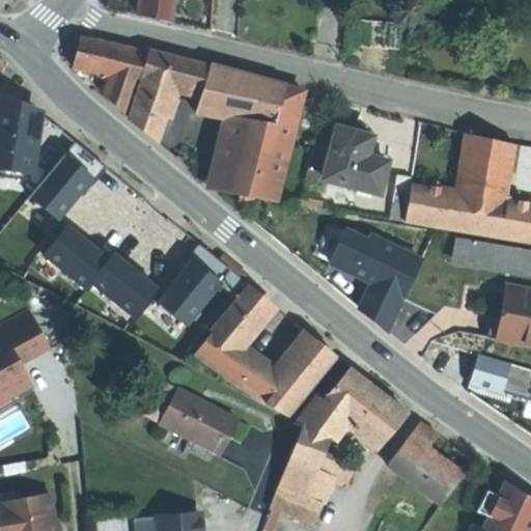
[(171,0),(140,0),(138,15),(169,22),(171,0)]
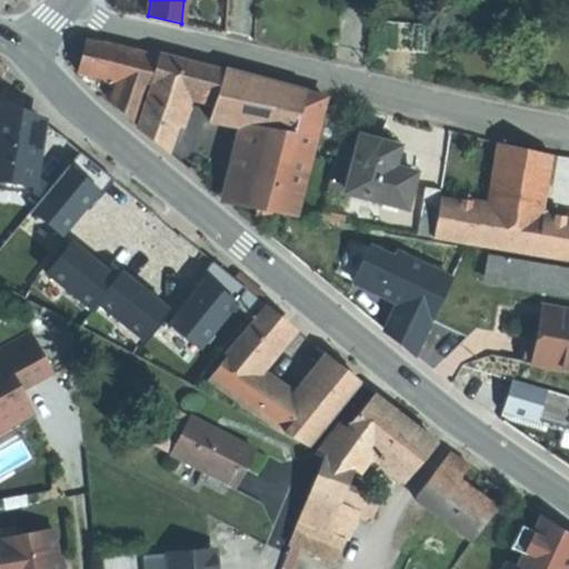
[(137,52),(86,40),(78,72),(96,77),(119,82),(129,86),(137,52)]
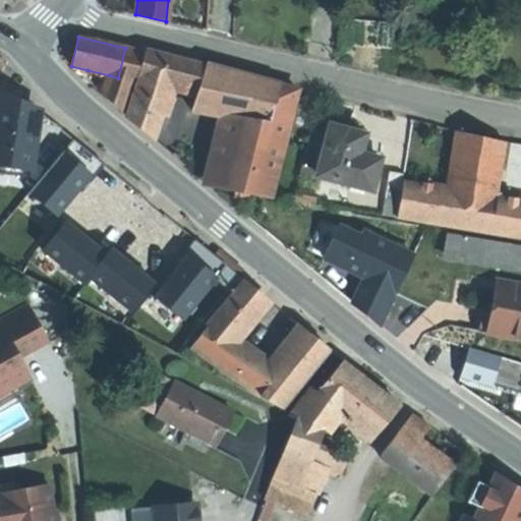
[(102,96),(122,113),(145,53),(125,48),(118,78),(109,75),(102,96)]
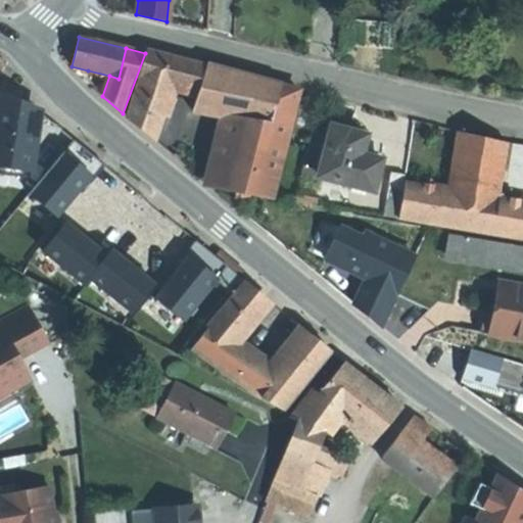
[(200,91),(208,66),(146,50),(139,76),(140,76),(173,84),(199,91),(200,91)]
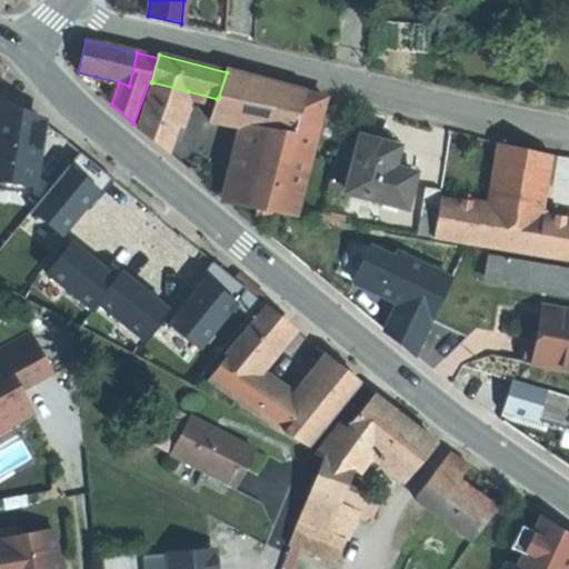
[(217,99),(209,120),(241,127),(259,130),(293,136),(306,93),(281,87),(227,72),(218,99),(217,99)]
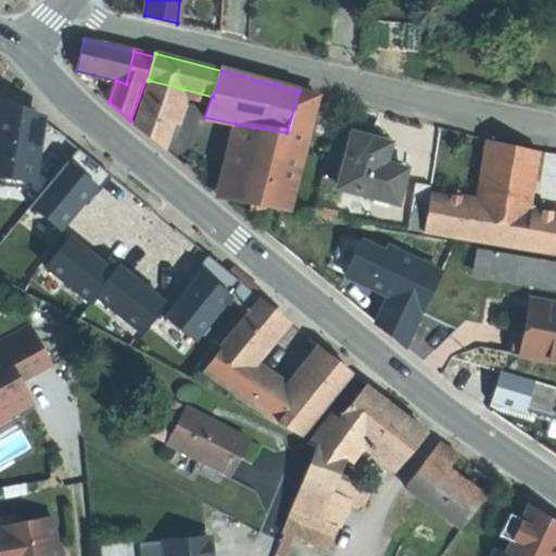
[(149,135),(165,148),(184,89),(149,80),(134,123),(149,135)]
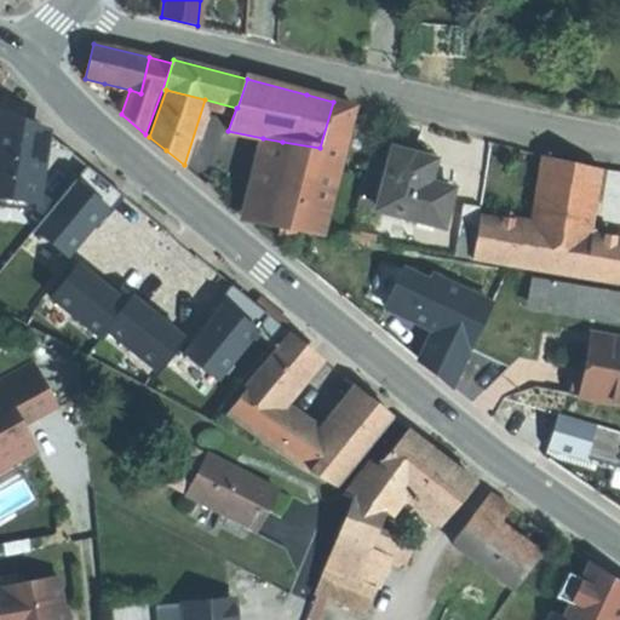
[(322,234),(354,108),(333,102),(320,148),(282,142),(263,223),(281,227),(298,229),(322,234)]
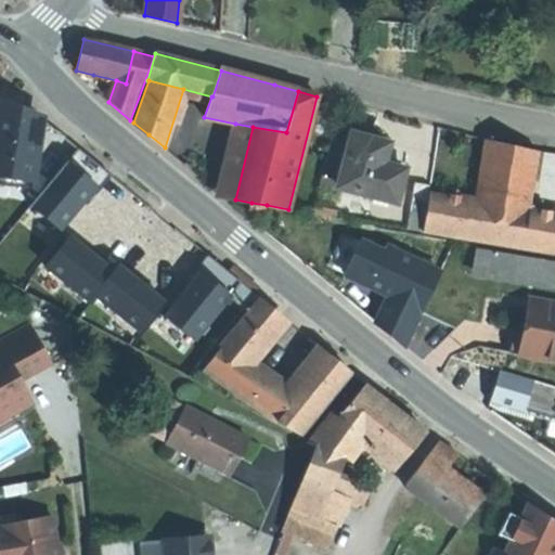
[(39,117),(0,103),(0,104),(0,176),(29,181),(39,117)]
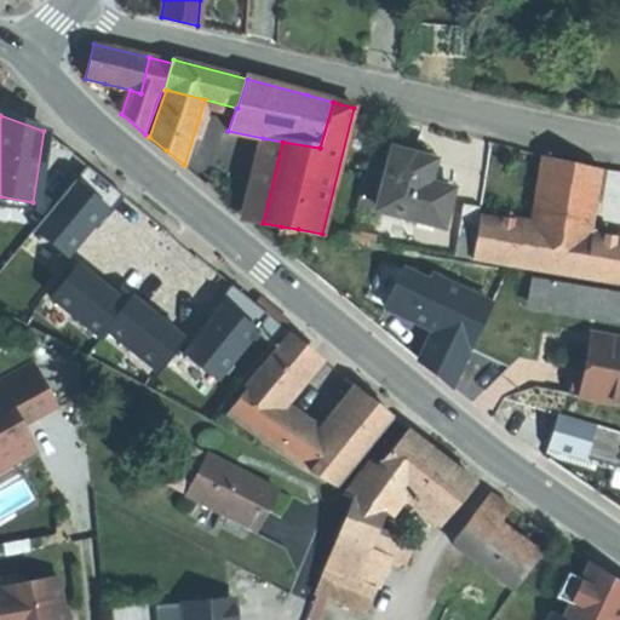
[(242,219),(263,223),(282,142),(263,138),(242,219)]
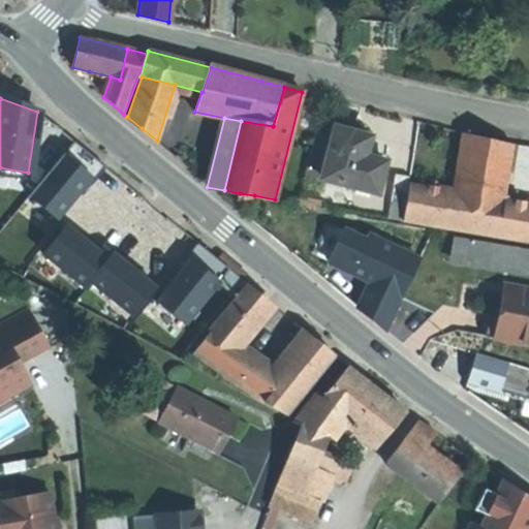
[(306,175),(322,179),(335,131),(318,127),(306,175)]
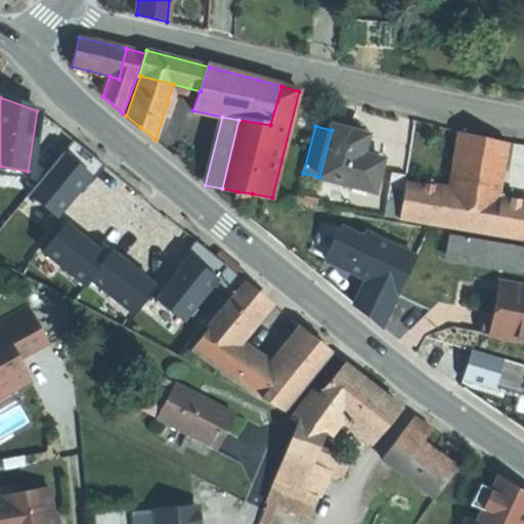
[(332,130),(319,177),(374,191),(382,161),(362,156),(367,136),(349,131),(332,127),(332,130)]
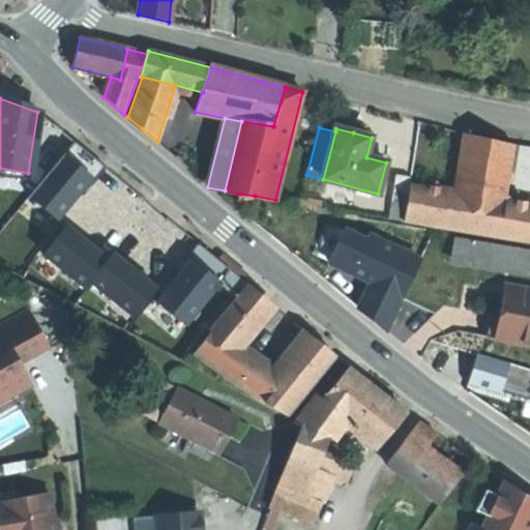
[(502,215),(514,145),(470,135),(460,193),(458,207),(502,215)]
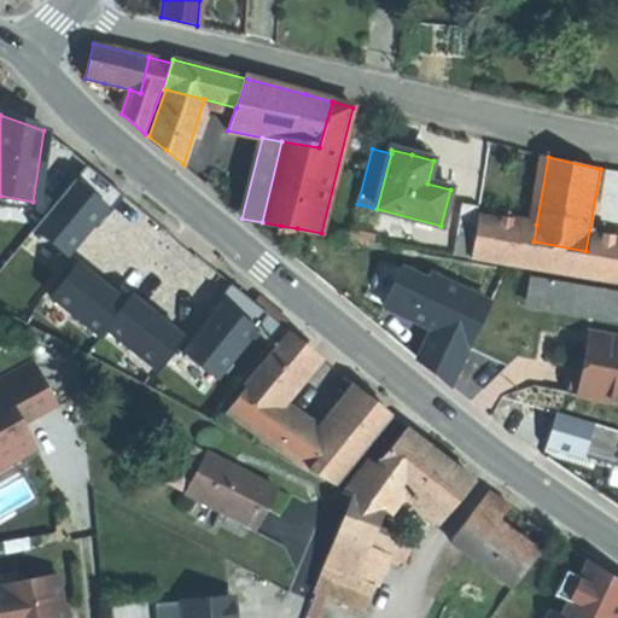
[(34,229),(66,256),(120,193),(87,165),(34,229)]
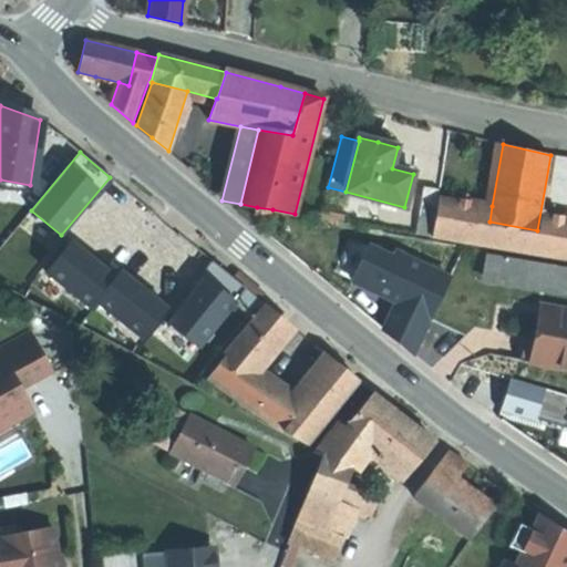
[(432,238),(566,260),(566,218),(552,216),(556,193),(546,191),(553,154),(550,155),(537,230),(490,222),(492,206),(439,197),(435,222),(432,238)]
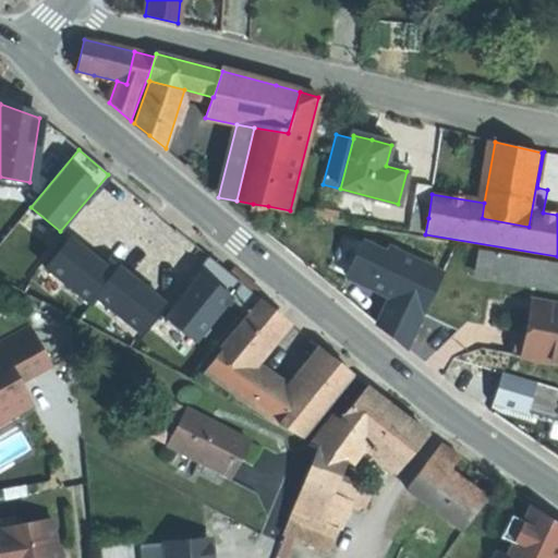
[(428,218),(432,194),(434,186),(417,184),(412,216),(428,218)]
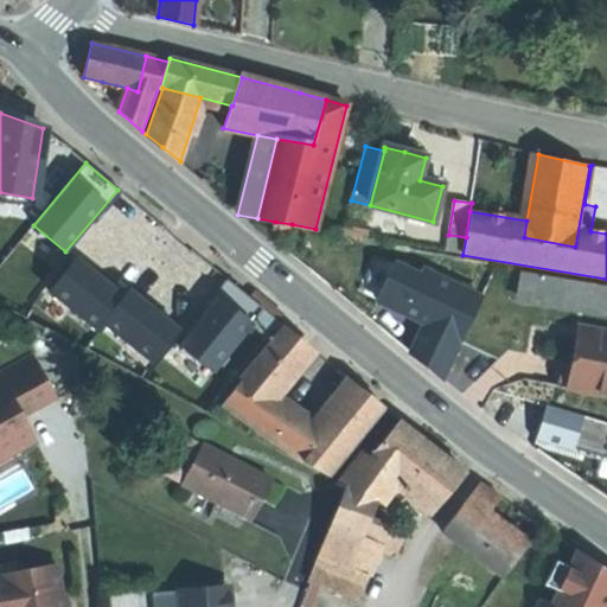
[(288,240),(292,224),(275,222),(273,236),(288,240)]
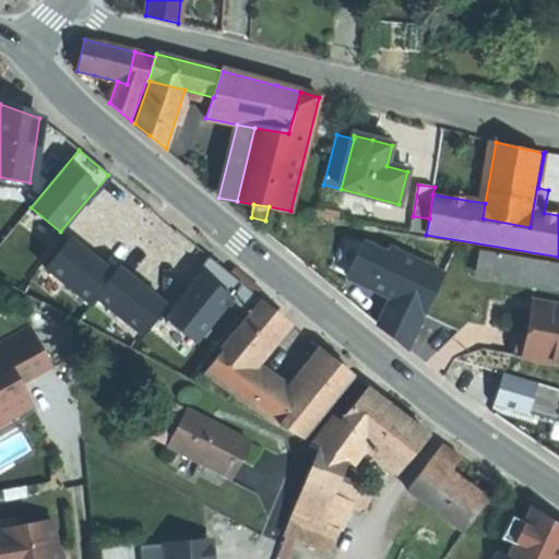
[(426,318),(448,274),(366,235),(344,280),(388,300),(376,328),(391,340),(408,354),(426,318)]
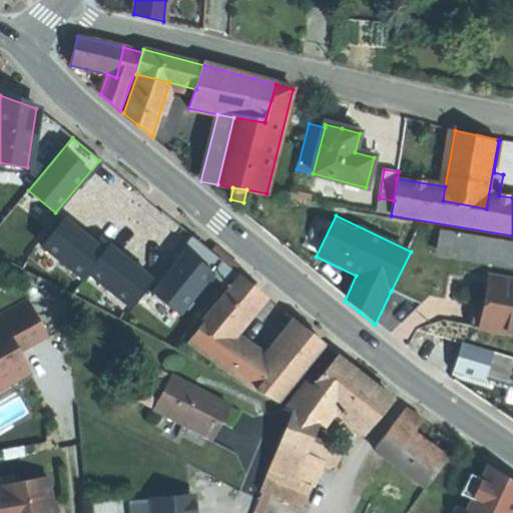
[(104,251),(63,219),(42,246),(84,280),(88,275),(105,252),(104,251)]
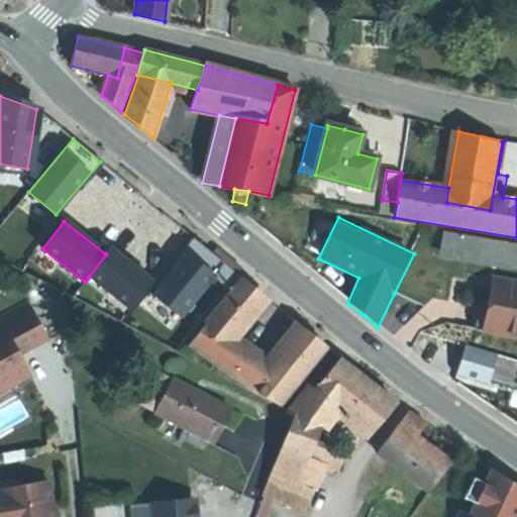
[(516,256),(516,243),(444,231),(441,252),(516,266),(516,256)]
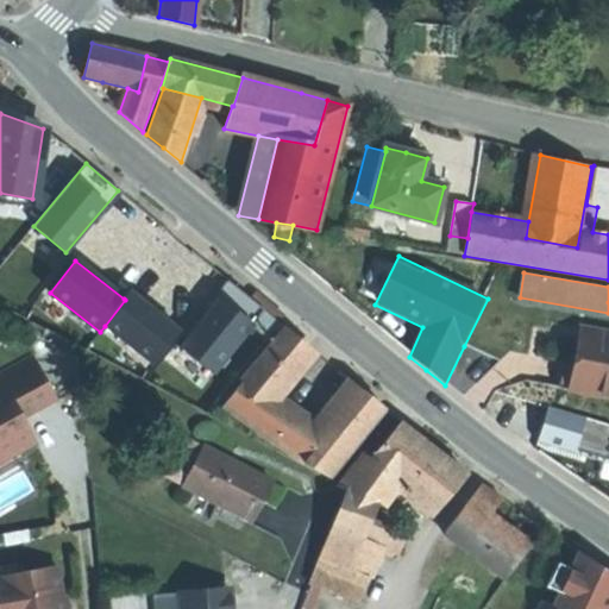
[(232,284),(181,347),(214,374),(265,311),(232,284)]
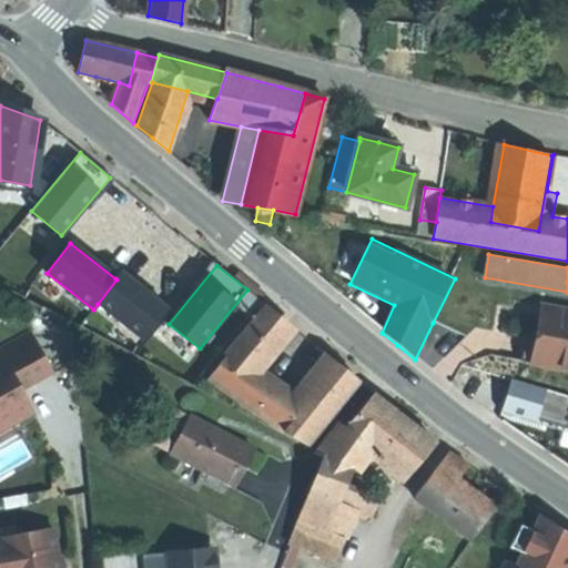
[(120,272),(115,279),(117,280),(98,304),(143,340),(168,308),(120,272)]
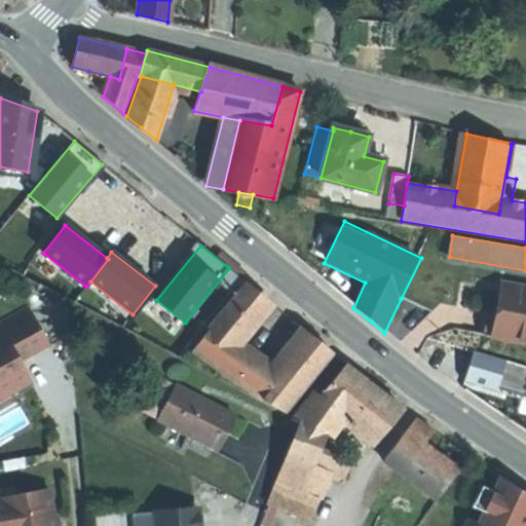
[(222,254),(218,258),(242,277),(246,273),(222,254)]
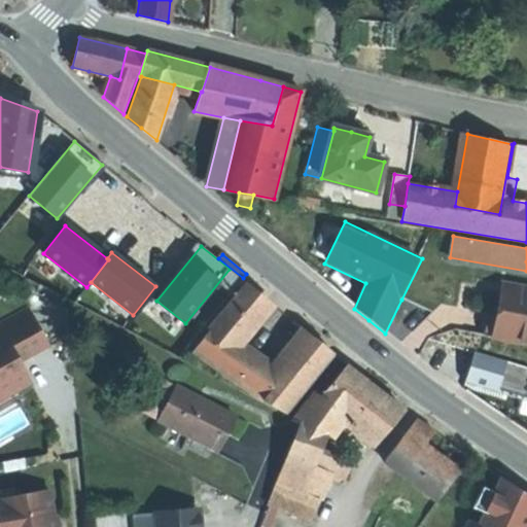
[(526,295),(526,287),(498,283),(489,337),(500,339),(508,292),(526,295)]
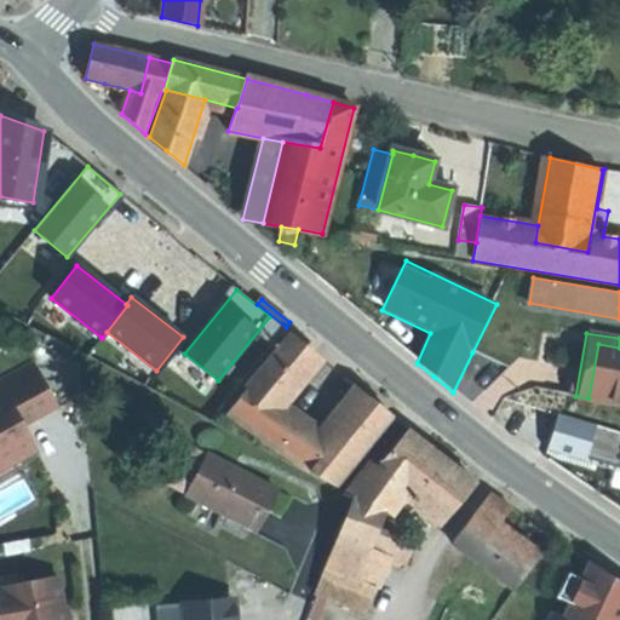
[(288,394),(320,357),(306,346),(292,336),(262,373),(288,394)]
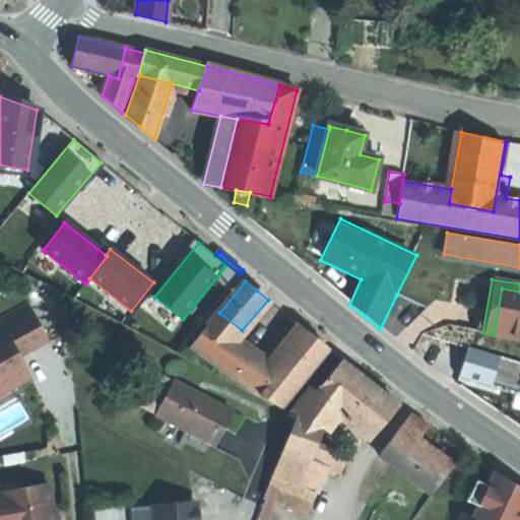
[(519,291),(502,288),(494,334),(516,338),(519,338),(519,291)]
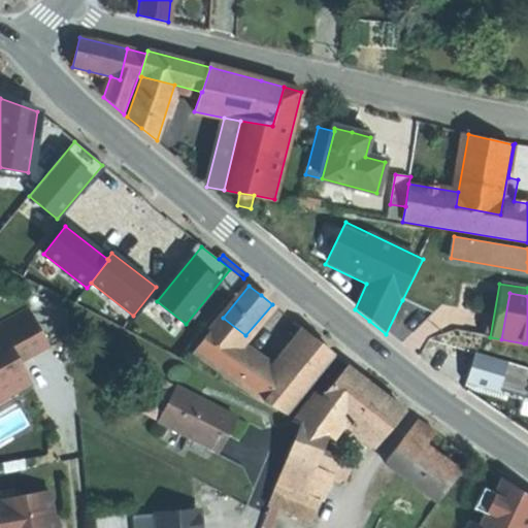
[(0,336),(0,337),(0,336),(0,398),(30,383),(29,381),(26,383),(14,362),(29,355),(48,344),(29,309),(0,324),(0,336)]
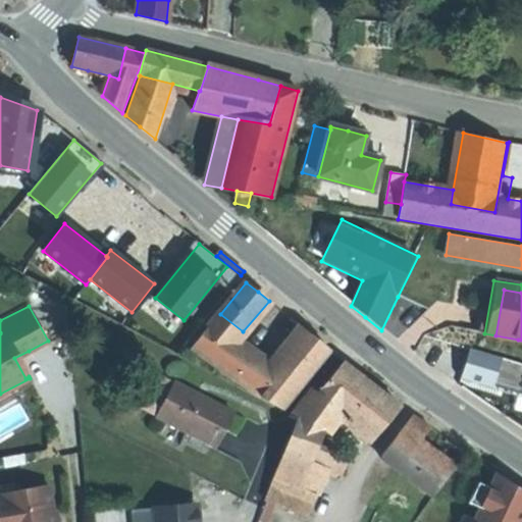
[(236,341),(243,331),(220,314),(213,322),(236,341)]
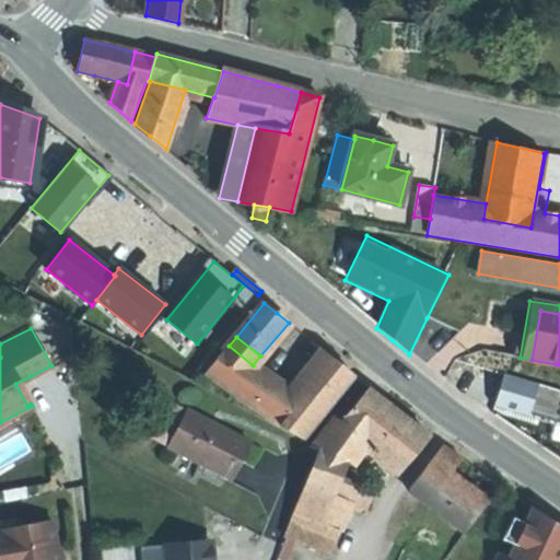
[(206,374),(252,406),(271,378),(253,365),(229,346),(206,374)]
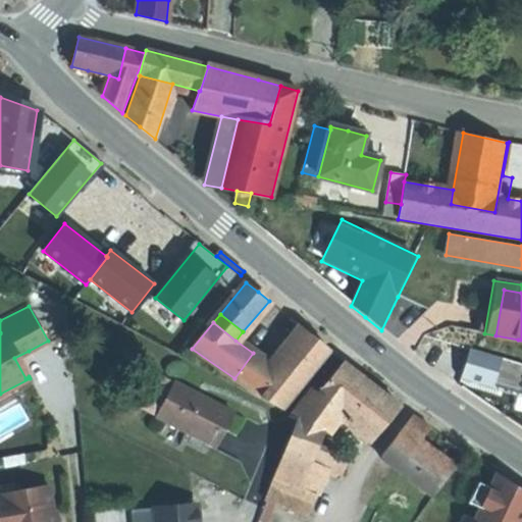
[(283,412),(331,352),(305,331),(275,369),(280,373),(262,398),(283,412)]
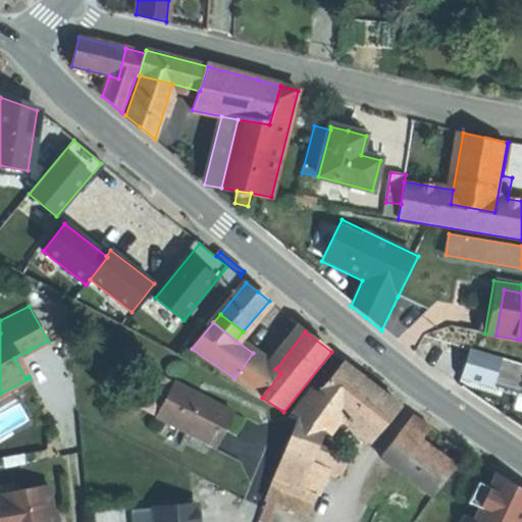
[(521,364),(470,349),(461,378),(493,388),(493,387),(518,395),(521,396),(521,364)]
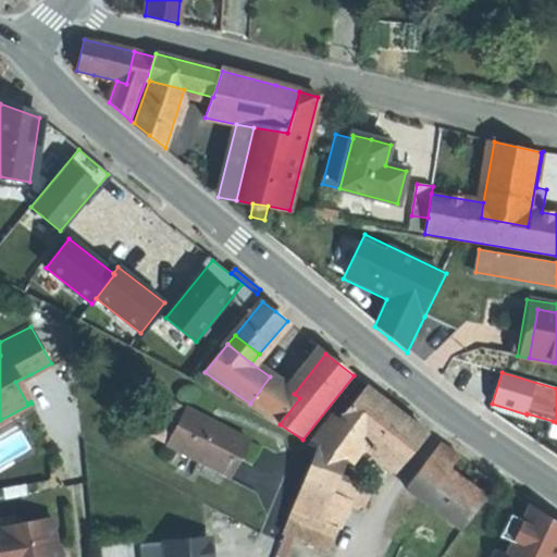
[(250,404),(280,424),(299,398),(294,394),(270,376),(250,404)]
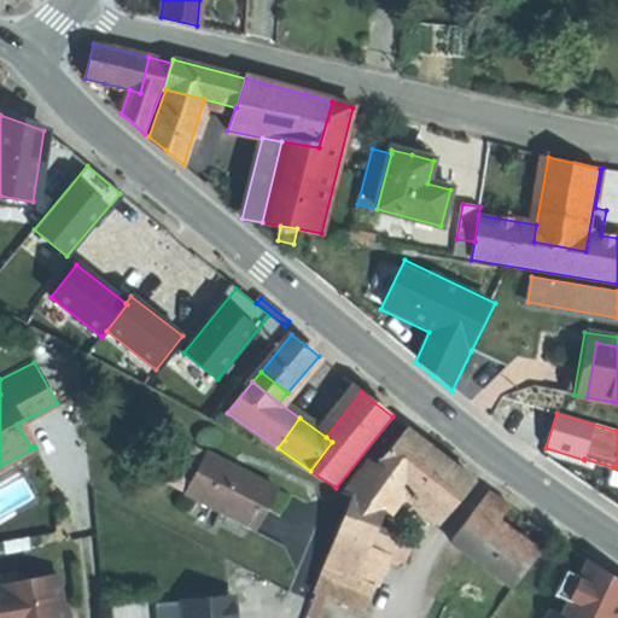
[(443,520),(473,482),(442,455),(407,427),(375,467),(378,468),(401,487),(425,506),(435,514),(443,520)]
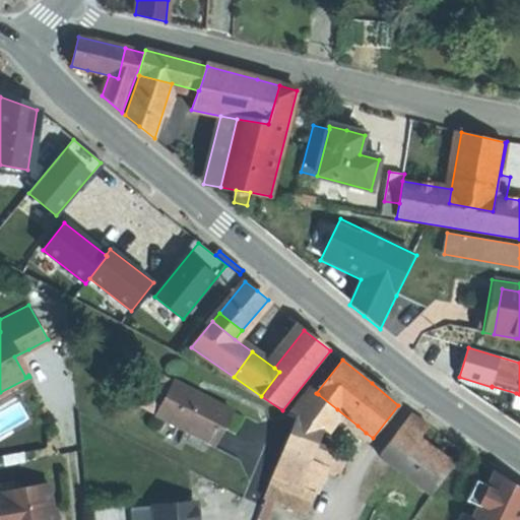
[(155,373),(138,406),(156,415),(174,382),(155,373)]
